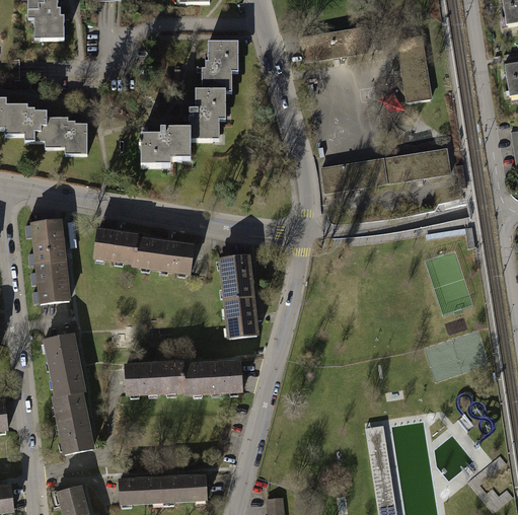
[(20,0),(27,0),(27,12),(40,12),(39,3),(47,3),(47,0),(20,0)]
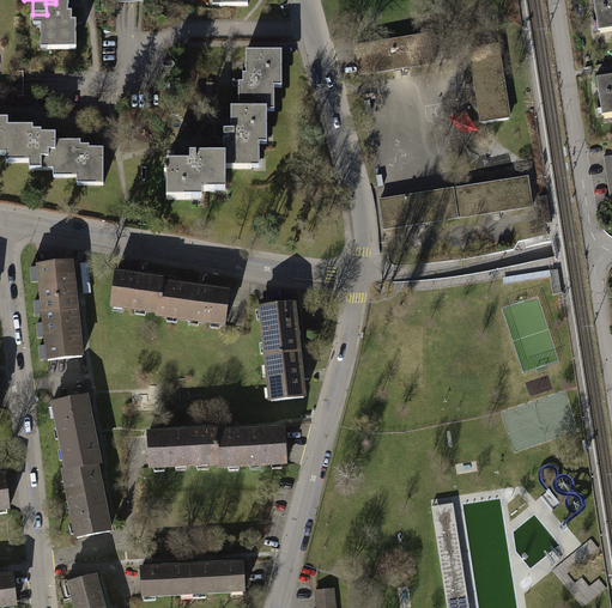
[(47,14),(32,14),(32,23),(40,23),(41,44),(77,43),(77,18),(68,18),(68,0),(55,0),(55,4),(46,4),(47,14)]
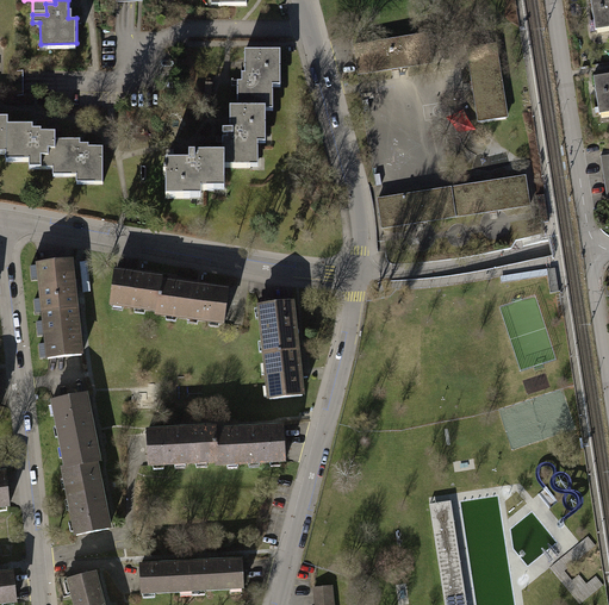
[(608,17),(606,0),(589,0),(592,26),(608,24),(608,17)]
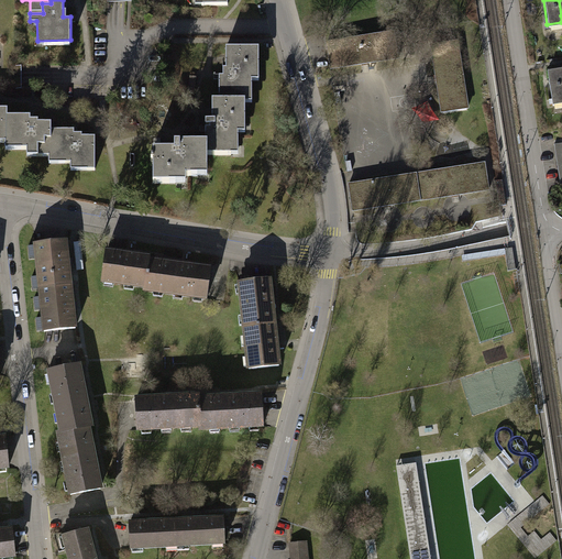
[(324,40),(329,64),(396,51),(392,26),(324,40)]
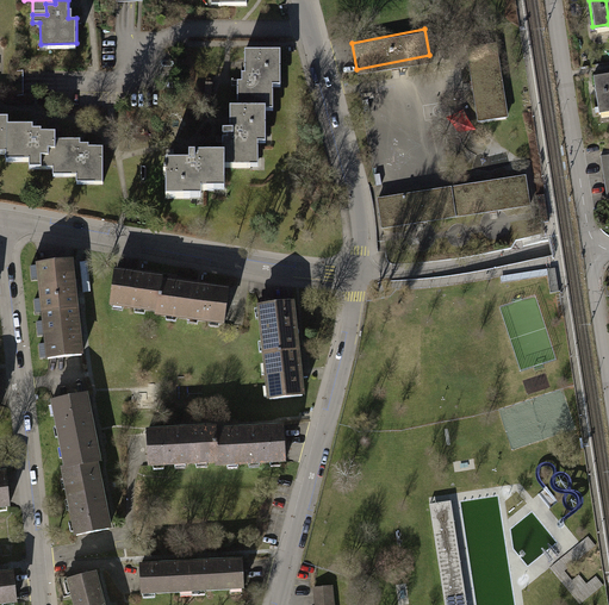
[(477,119),(503,114),(491,38),(464,43),(477,119)]
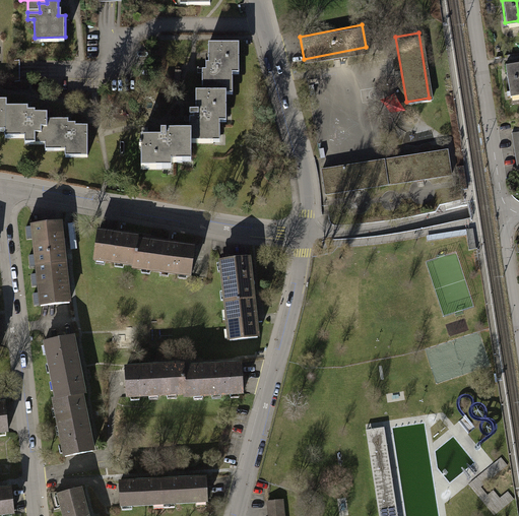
[(238,72),(237,43),(207,43),(207,64),(200,65),(201,91),(224,91),(231,91),(231,72),(238,72)]
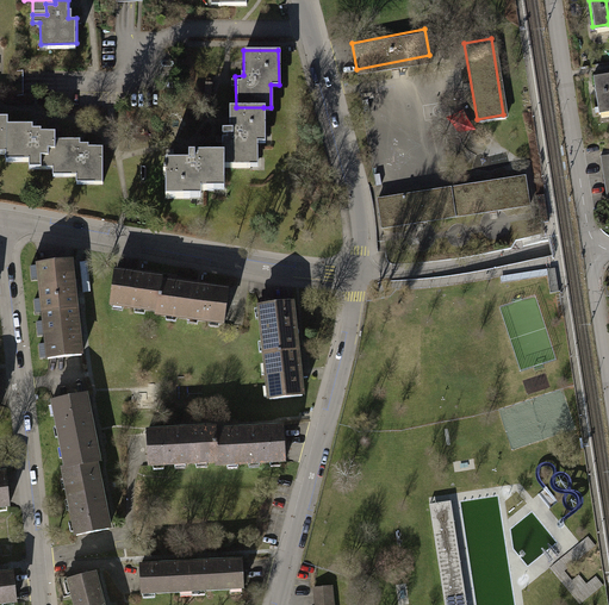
[(608,107),(608,70),(592,74),(597,110),(608,107)]
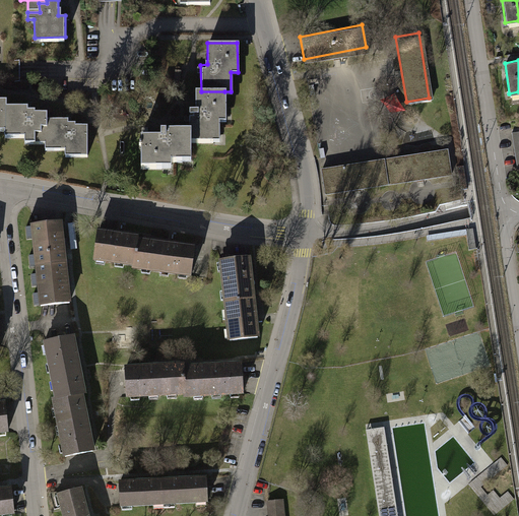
[(225,120),(224,91),(201,91),(195,92),(196,116),(192,116),(192,127),(192,140),(219,140),(219,120),(225,120)]
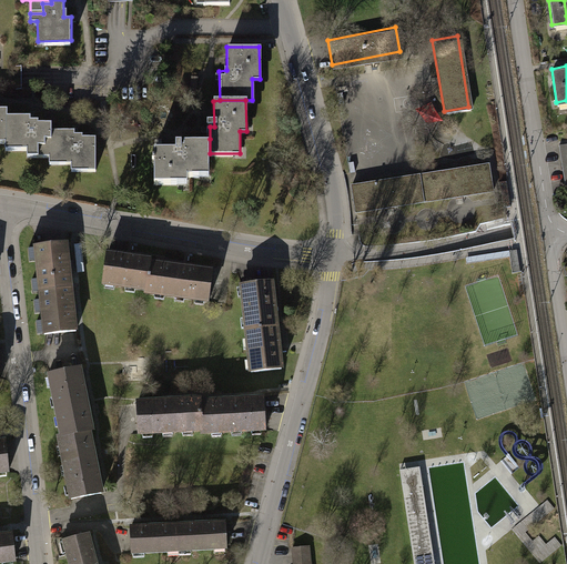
[(30,114),(6,114),(6,141),(6,147),(27,147),(27,155),(39,155),(39,138),(52,138),(52,129),(52,122),(30,122),(30,114)]
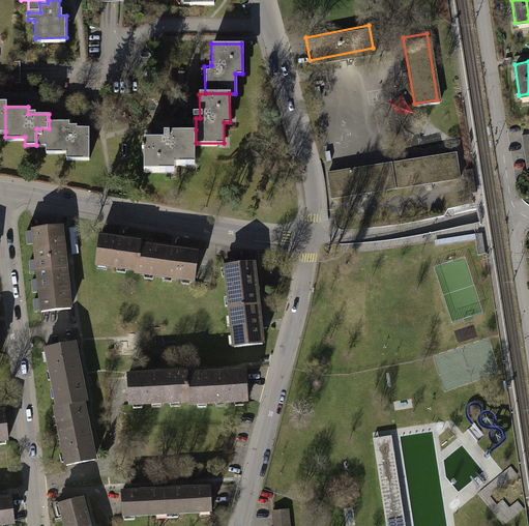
[(72,120),(49,120),(49,128),(36,128),(36,145),(47,145),(47,150),(64,150),(64,159),(89,158),(89,128),(72,129),(72,120)]
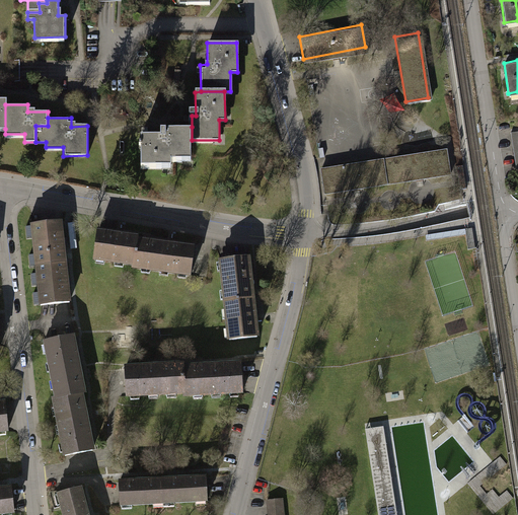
[(193,156),(192,140),(192,127),(163,127),(163,134),(141,134),(142,162),(171,162),(171,157),(193,156)]
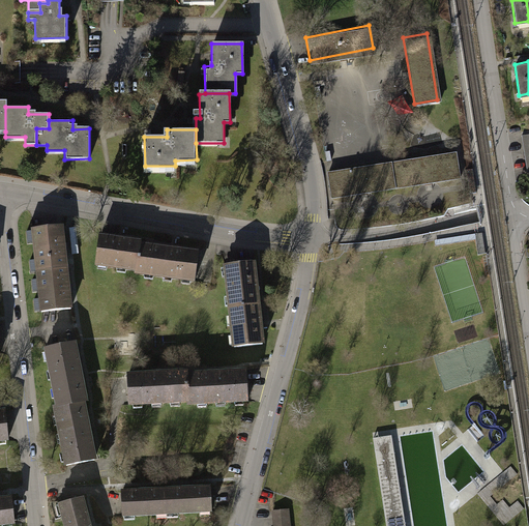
[(326,170),(329,193),(457,173),(453,150),(326,170)]
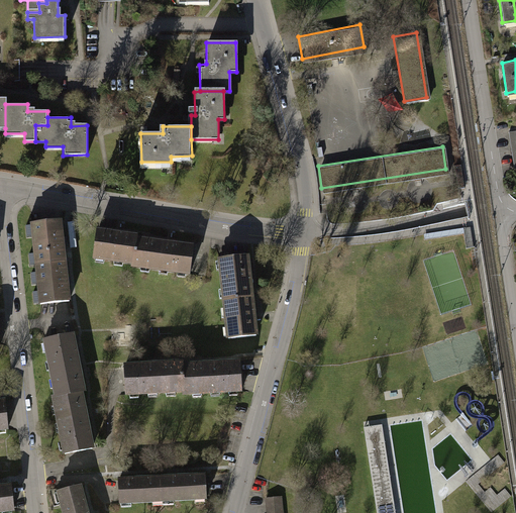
[(460,162),(454,163),(457,185),(465,184),(460,162)]
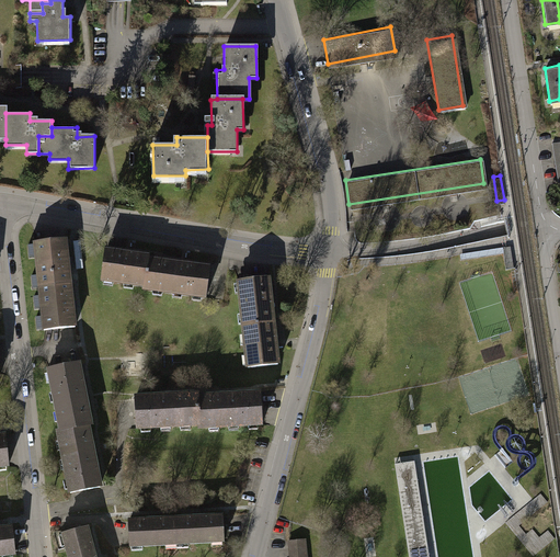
[(34,284),(68,281),(64,237),(30,240),(34,284)]
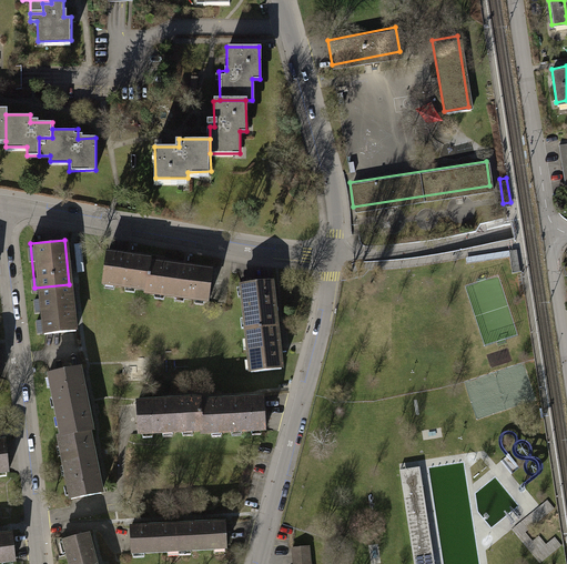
[(150,254),(104,249),(100,282),(145,289),(149,258),(150,254)]
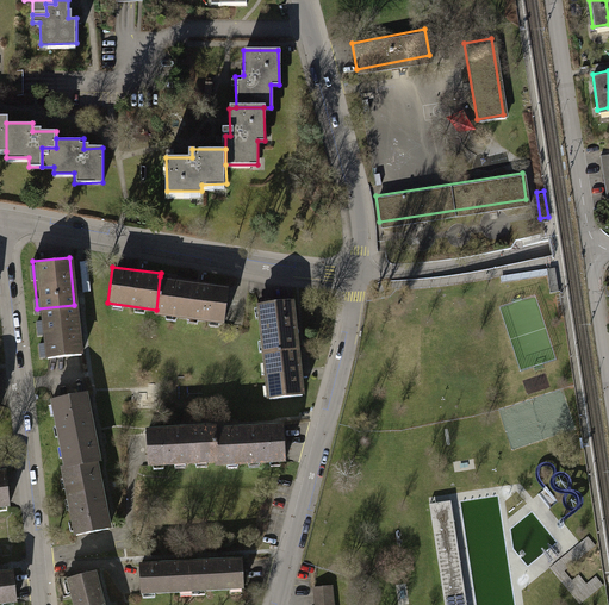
[(228,285),(160,276),(156,310),(155,315),(223,323),(228,285)]
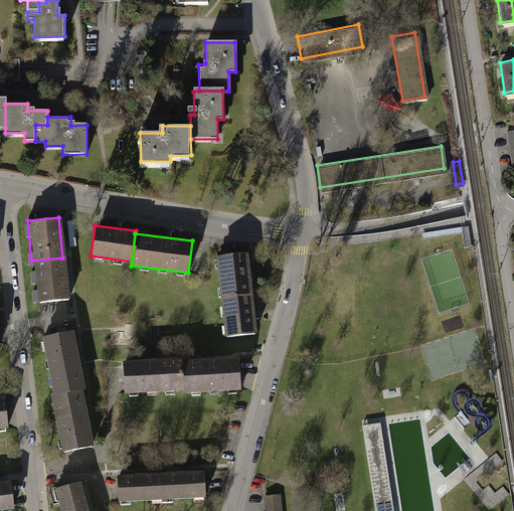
[(220,296),(251,292),(247,251),(215,256),(220,296)]
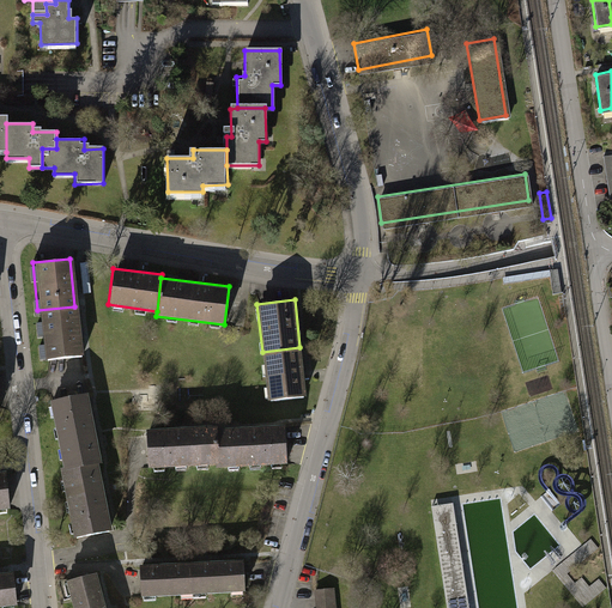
[(43,358),(79,354),(74,306),(37,310),(43,358)]
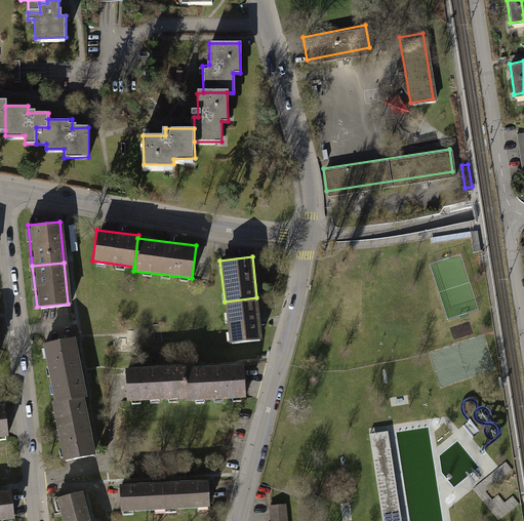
[(229,342),(262,338),(256,297),(225,302),(229,342)]
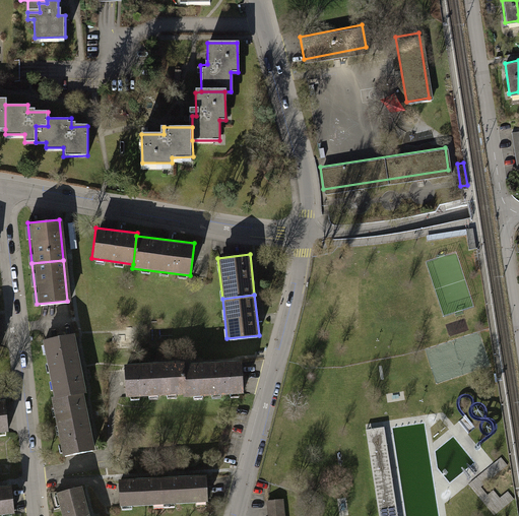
[(85,392),(73,333),(42,339),(53,398),(81,393),(85,392)]
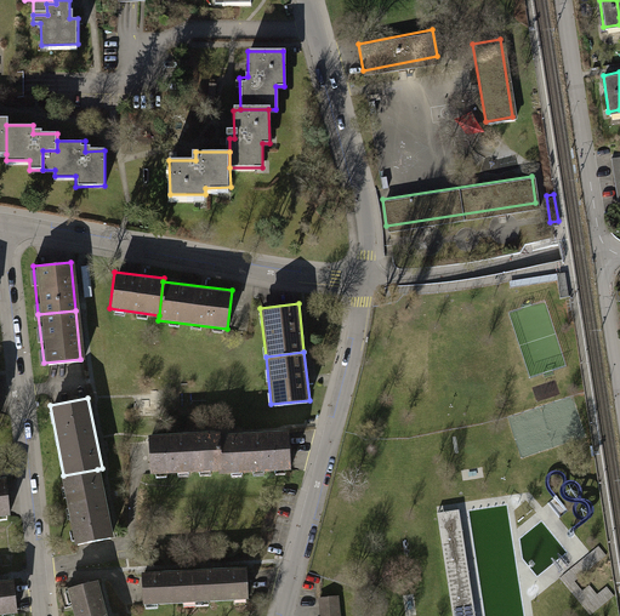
[(219,429),(144,434),(147,473),(221,468),(219,433),(219,429)]
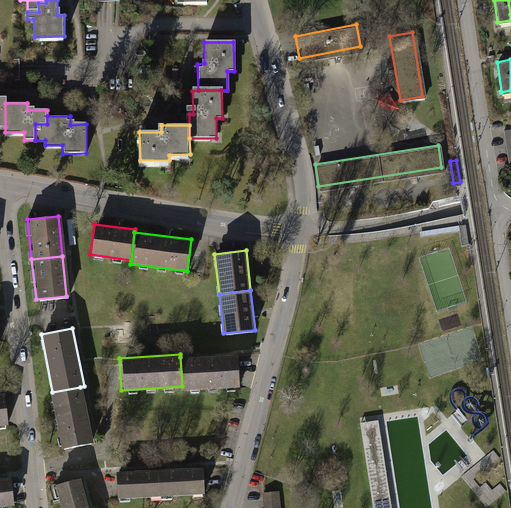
[(236,354),(180,357),(182,386),(182,388),(238,385),(236,354)]
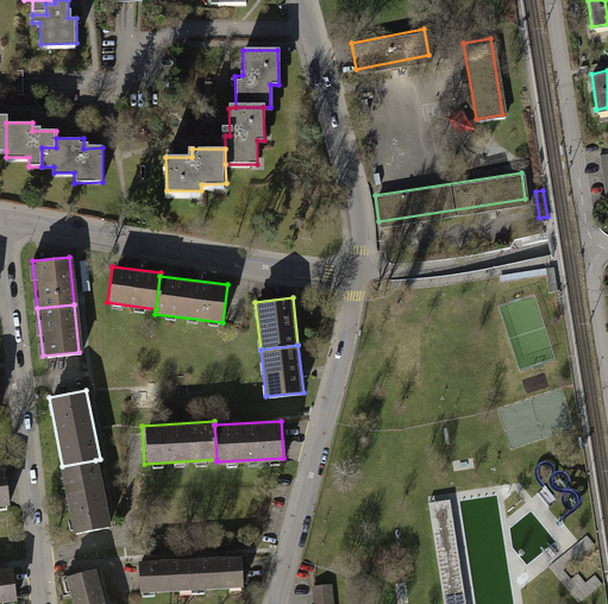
[(108,524),(95,460),(62,466),(58,467),(71,532),(108,524)]
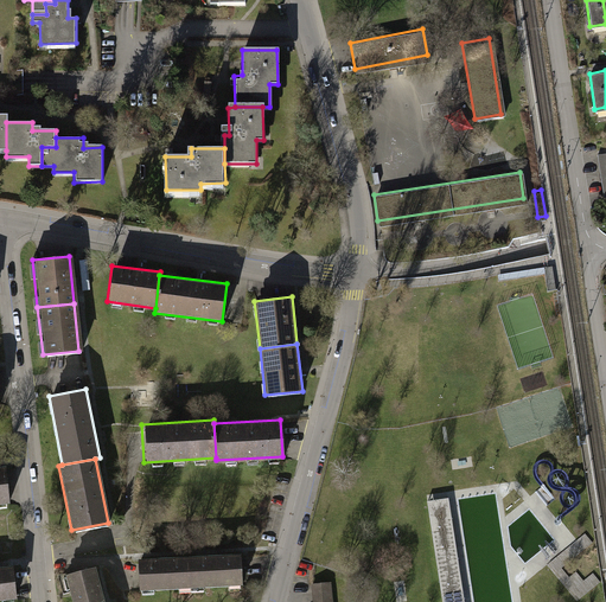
[(465,601),(448,494),(427,497),(442,601),(465,601)]
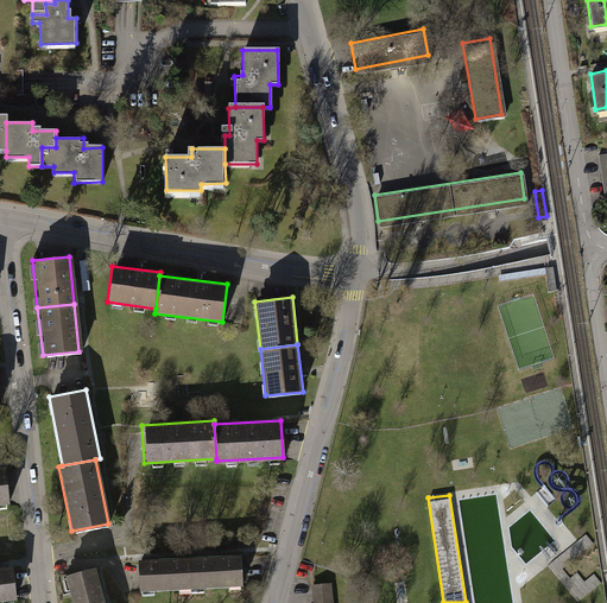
[(240,584),(239,554),(188,557),(189,586),(240,584)]
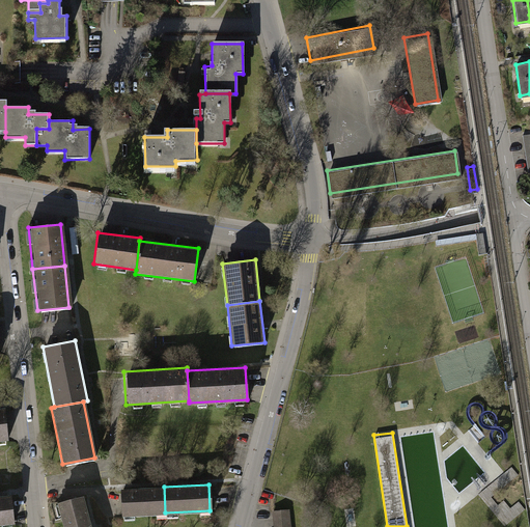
[(165,512),(164,487),(119,489),(120,515),(165,512)]
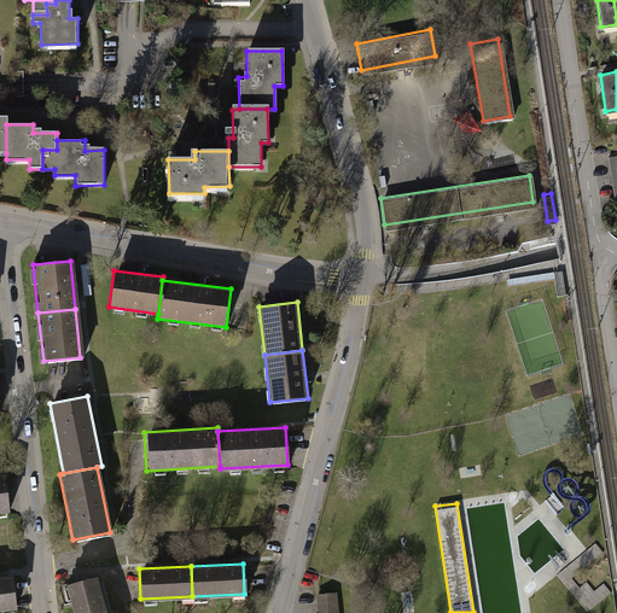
[(0,606),(15,605),(12,576),(0,577),(0,606)]
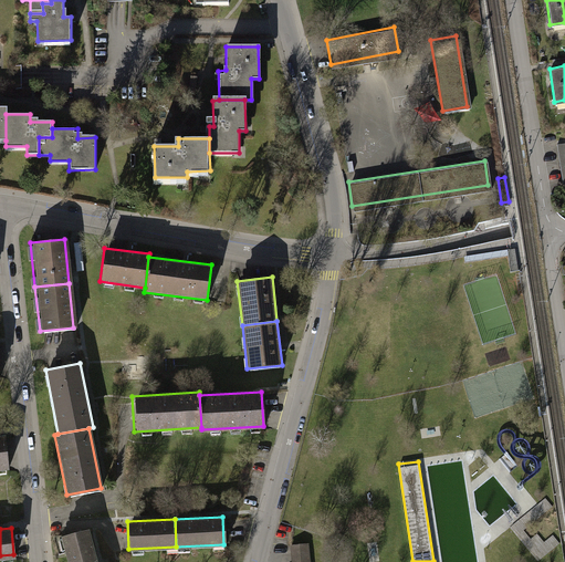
[(66,561),(95,561),(86,528),(60,536),(66,561)]
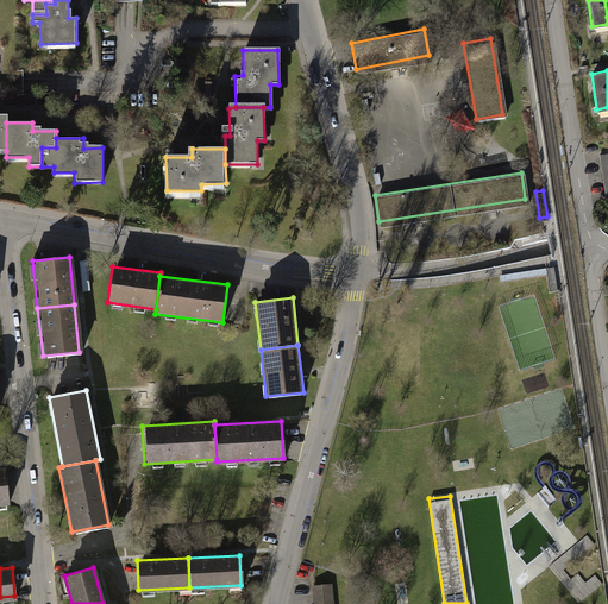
[(333,603),(332,580),(309,583),(311,603),(333,603)]
